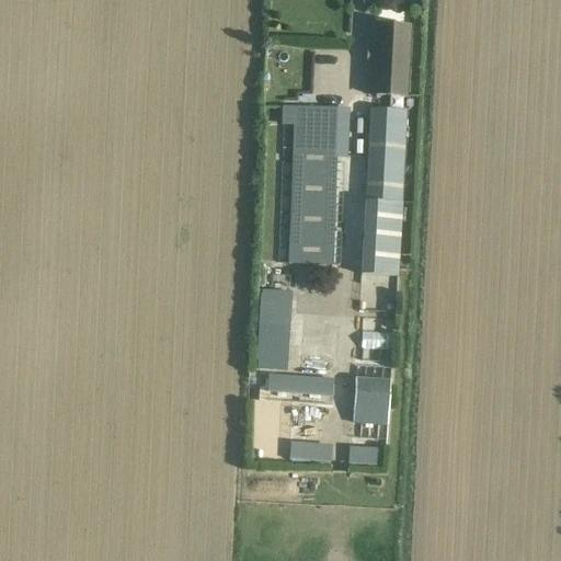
[(368,98),(403,99),(408,29),(373,26),(368,98)]
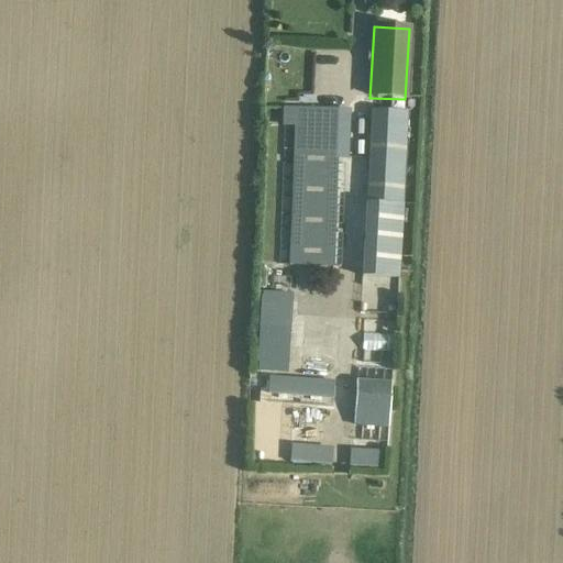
[(326,164),(319,156),(346,157),(346,129),(349,129),(349,110),(295,108),(289,265),(332,267),(335,164),(326,164)]
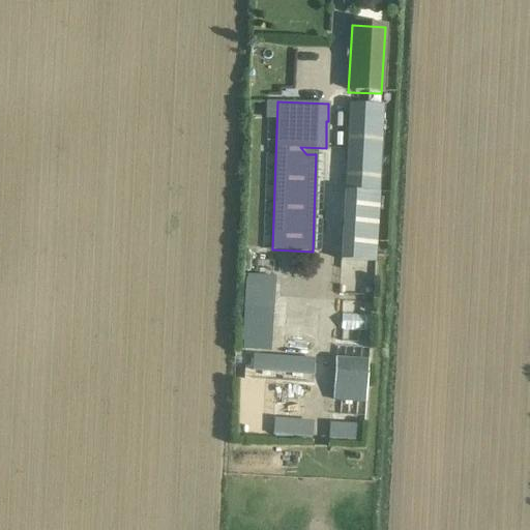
[(349,104),(345,189),(344,189),(340,260),(375,262),(379,192),(383,106),(349,104)]
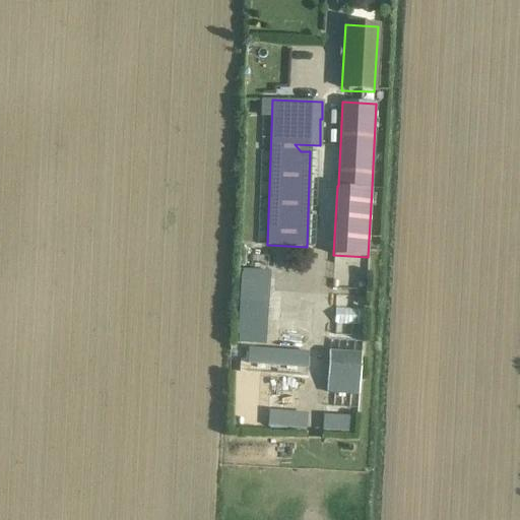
[(269,302),(240,301),(239,341),(268,342),(269,302)]
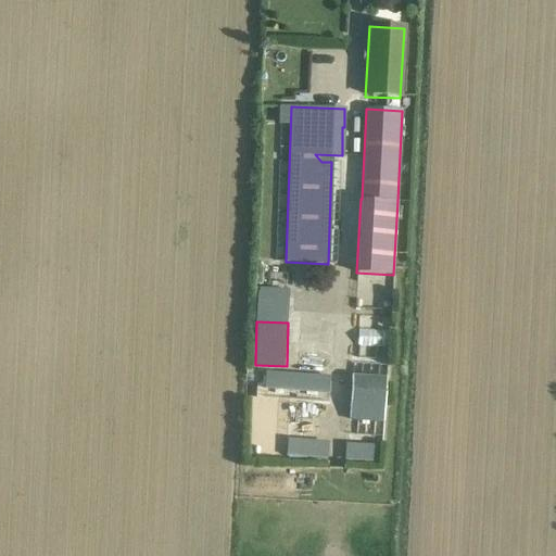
[(358,330),(357,348),(389,349),(390,331),(358,330)]
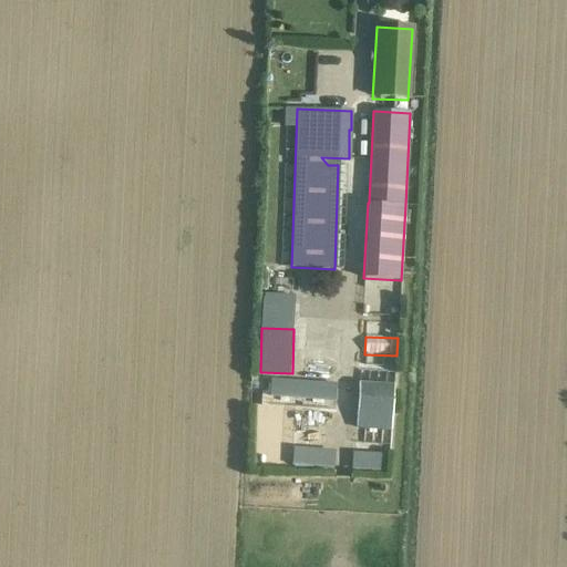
[(338,398),(339,380),(272,379),(271,397),(338,398)]
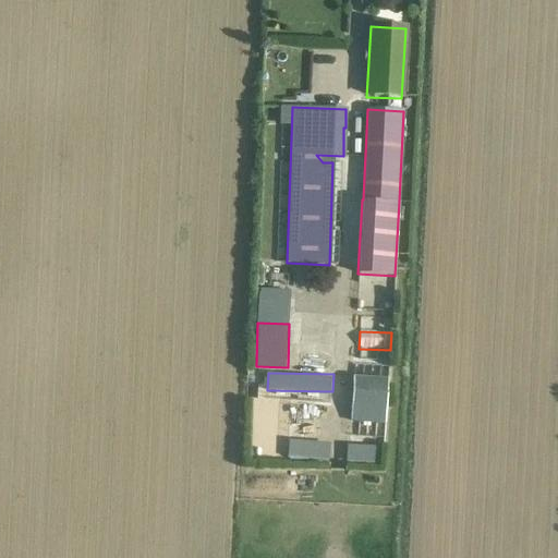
[(352,376),(352,384),(351,399),(350,422),(385,424),(387,378),(352,376)]
